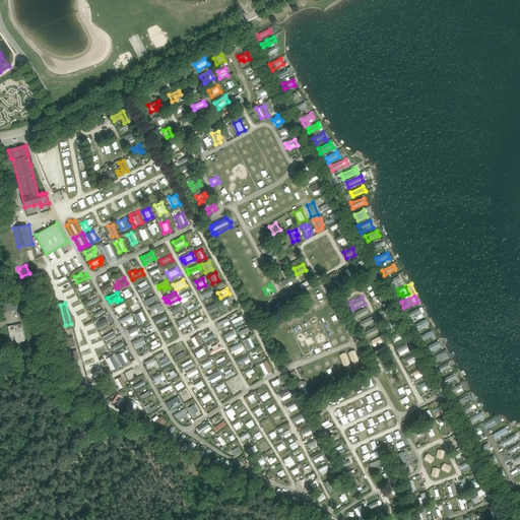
[(123,311),(122,309),(126,306),(124,303),(115,308),(118,314),(123,311)]
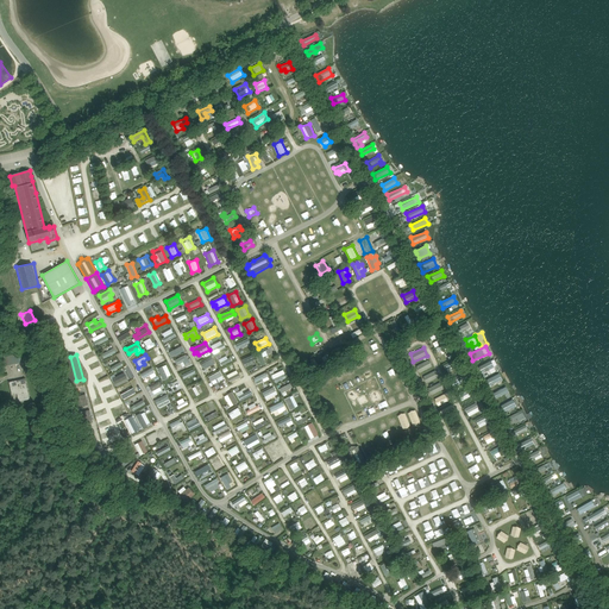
[(176,365),(181,363),(182,366),(190,363),(186,355),(174,359),(176,365)]
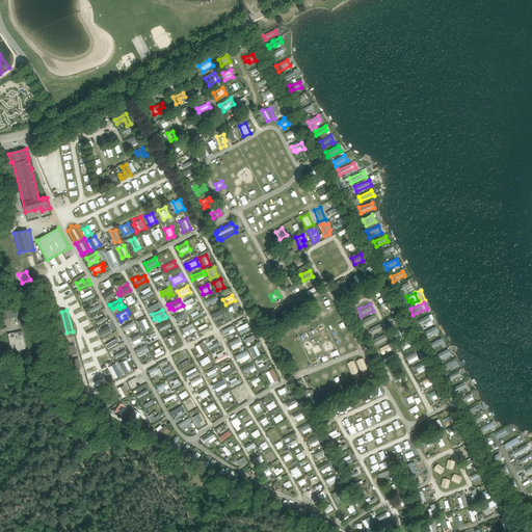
[(175,316),(178,322),(188,318),(186,311),(175,316)]
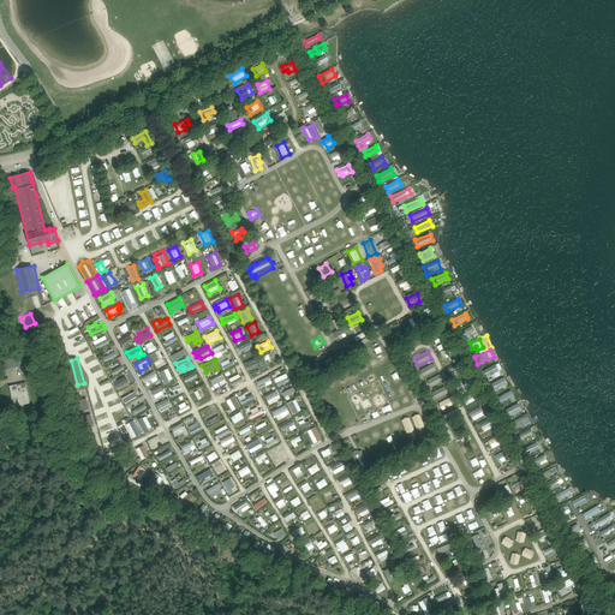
[(233,360),(230,362),(228,359),(221,363),(224,370),(234,364),(233,360)]
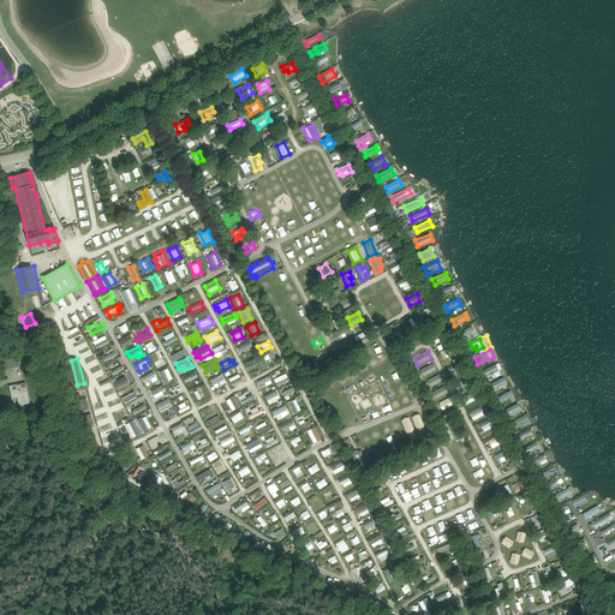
[(77,384),(71,360),(63,363),(70,387),(77,384)]
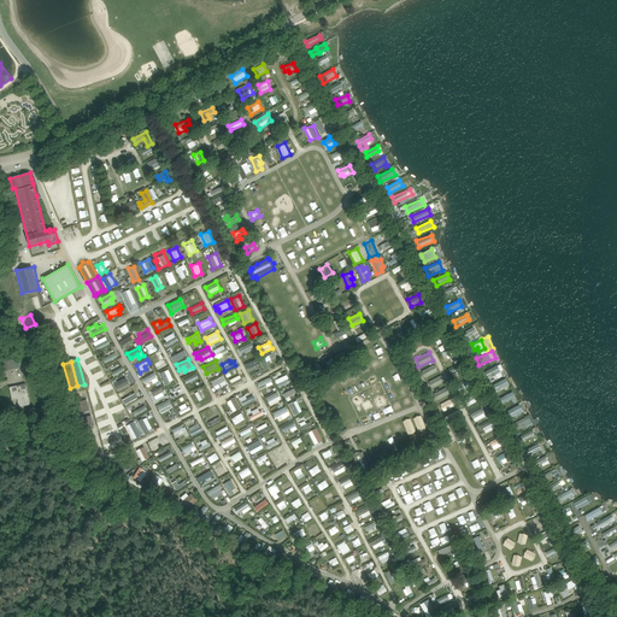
[(498,378),(503,376),(500,371),(503,370),(500,364),(485,371),(487,378),(495,374),(498,378)]
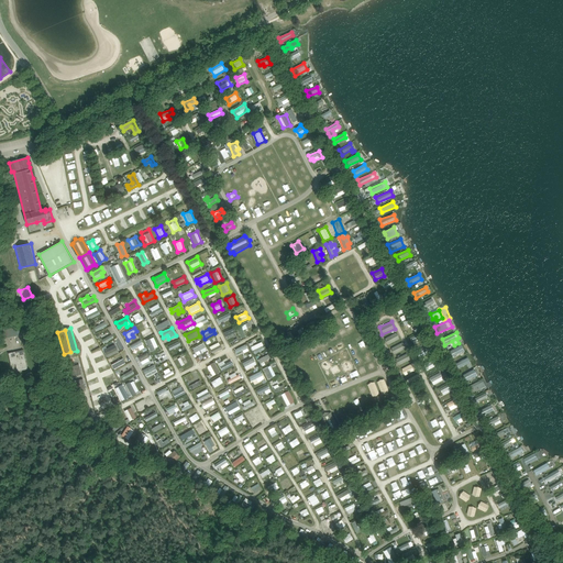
[(387,343),(399,340),(397,333),(385,337),(387,343)]
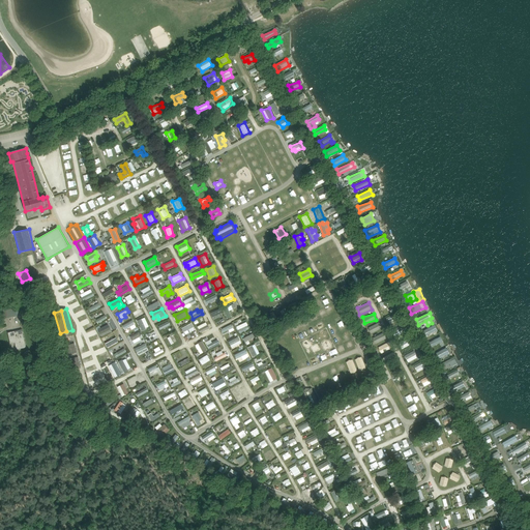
[(95,320),(98,324),(107,318),(105,315),(95,320)]
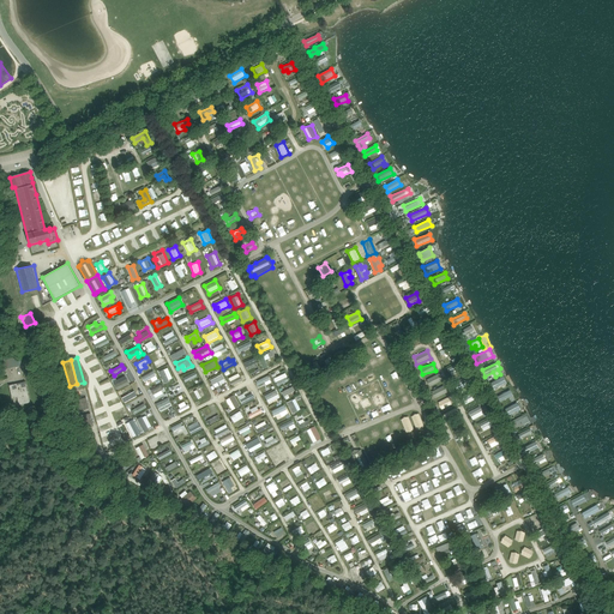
[(447,368),(450,374),(458,372),(455,365),(447,368)]
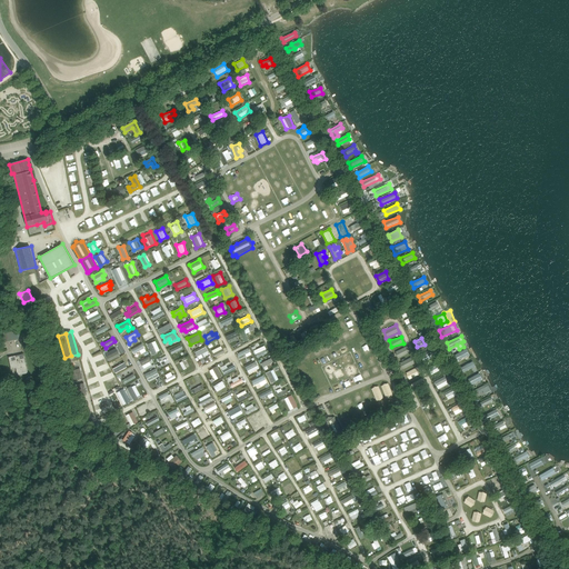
[(212,350),(215,357),(225,353),(222,346),(212,350)]
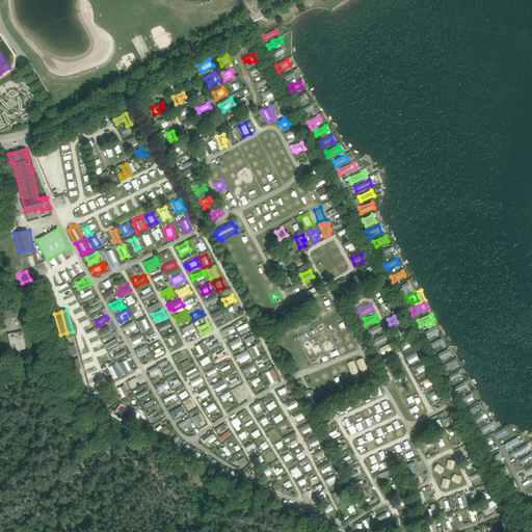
[(247,323),(237,327),(239,333),(249,328),(247,323)]
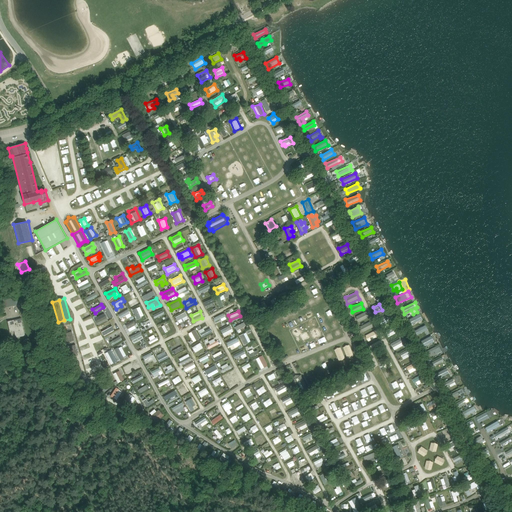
[(366,311),(355,316),(358,322),(369,317),(366,311)]
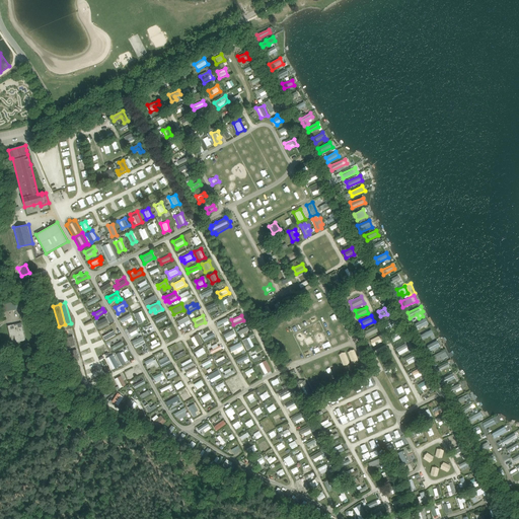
[(177,320),(180,327),(191,323),(188,316),(177,320)]
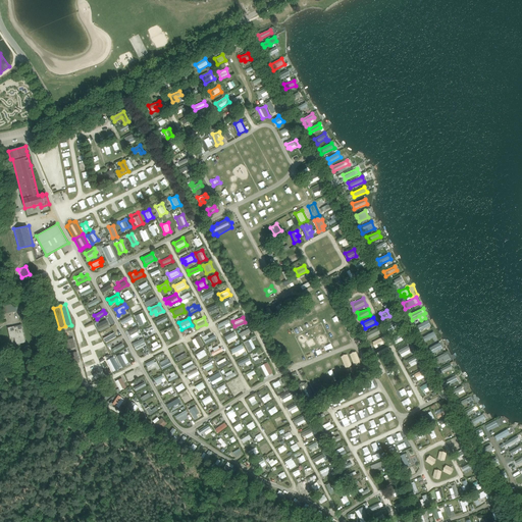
[(219,328),(225,325),(226,327),(230,325),(227,319),(217,324),(219,328)]
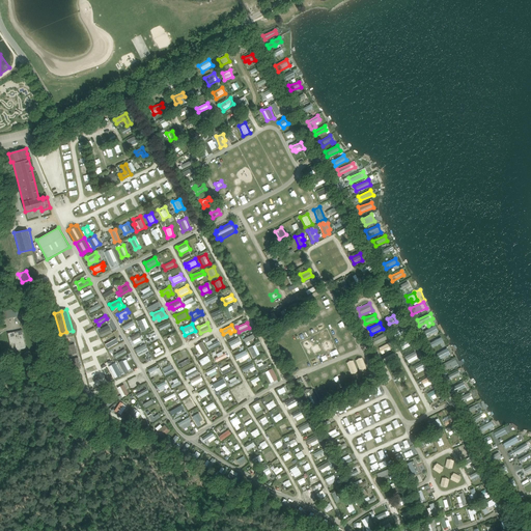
[(26,348),(21,330),(7,333),(9,333),(11,341),(15,341),(17,351),(26,348)]
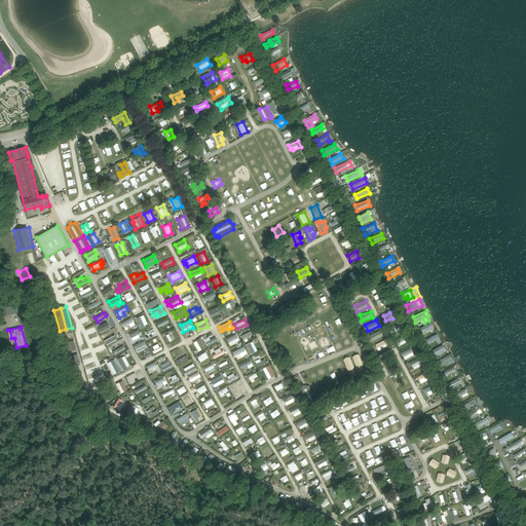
[(139,329),(128,334),(130,337),(141,333),(139,329)]
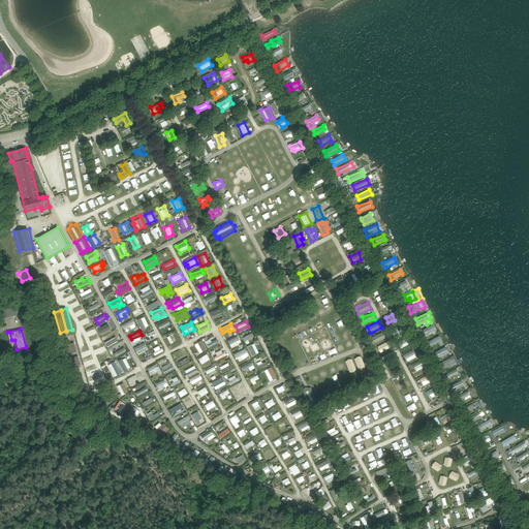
[(374,342),(385,339),(383,333),(372,337),(374,342)]
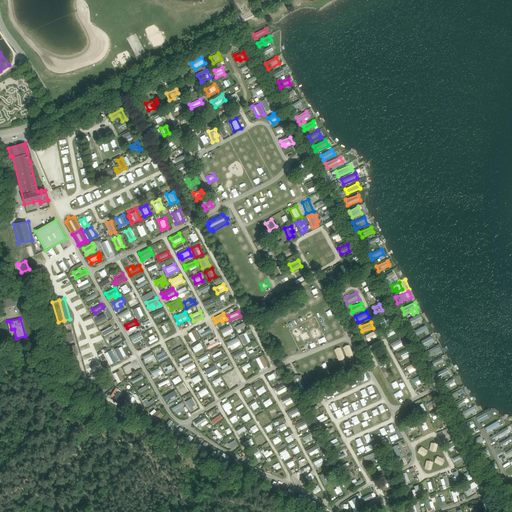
[(102,329),(105,334),(113,330),(110,324),(102,329)]
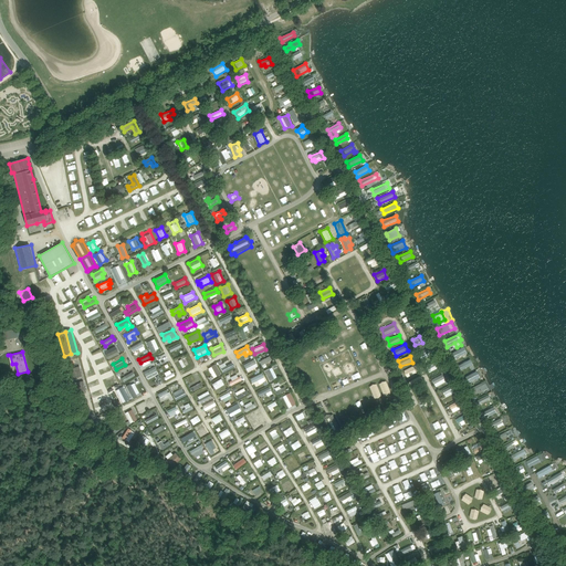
[(248,371),(258,366),(254,359),(243,365),(248,371)]
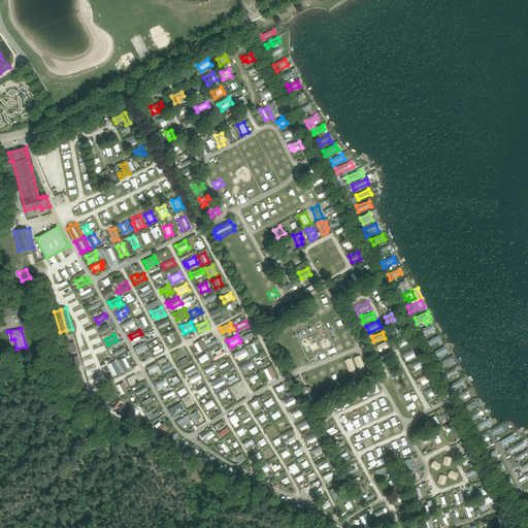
[(428,347),(440,339),(438,335),(425,342),(428,347)]
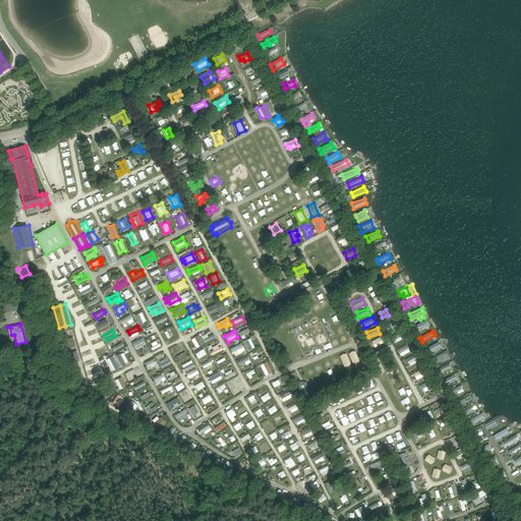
[(216,338),(214,334),(208,337),(207,334),(201,336),(206,343),(216,338)]
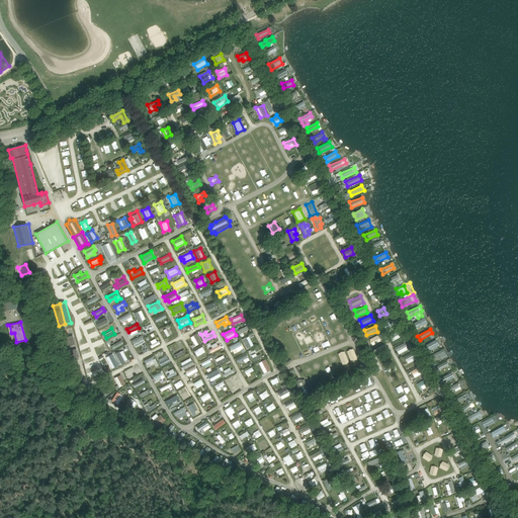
[(197,333),(190,337),(196,346),(202,342),(197,333)]
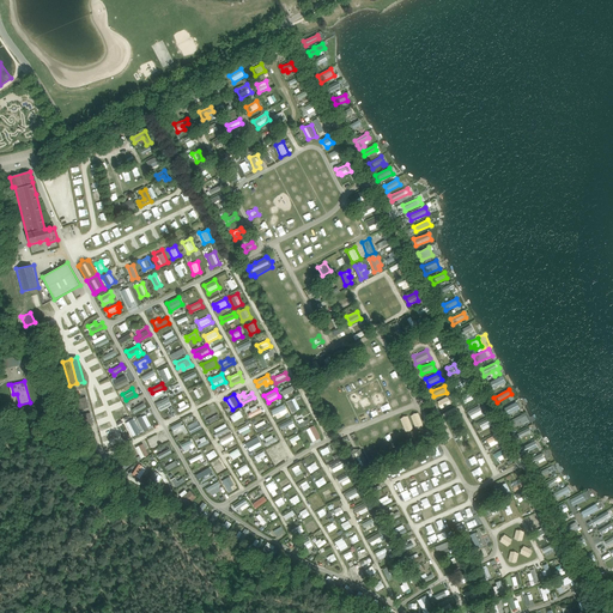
[(168,398),(156,402),(159,411),(171,405),(168,398)]
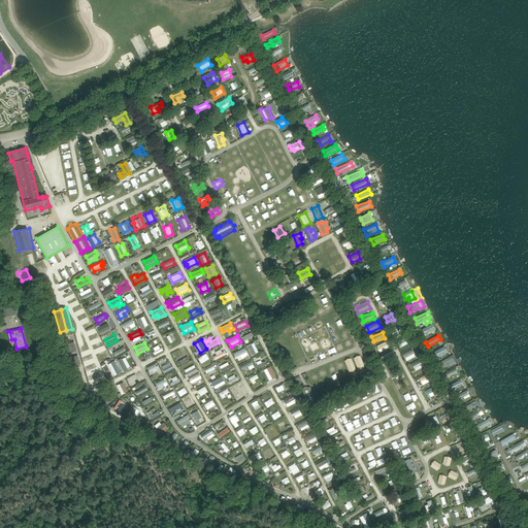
[(252,356),(256,354),(251,343),(246,345),(252,356)]
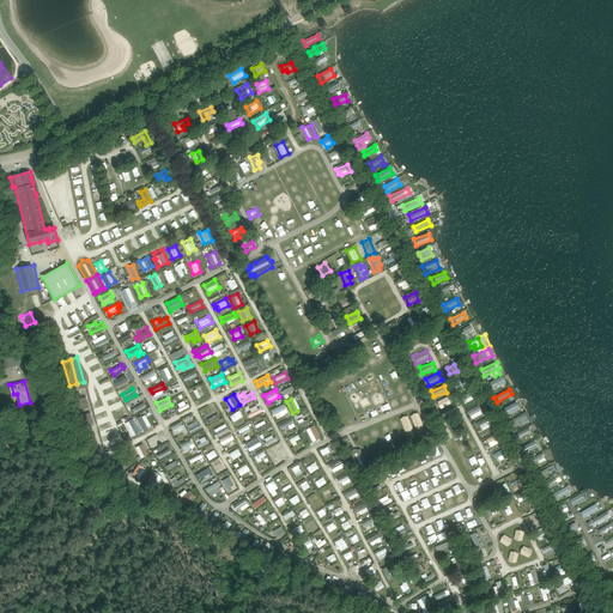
[(180,407),(177,408),(178,412),(188,407),(186,400),(178,404),(180,407)]
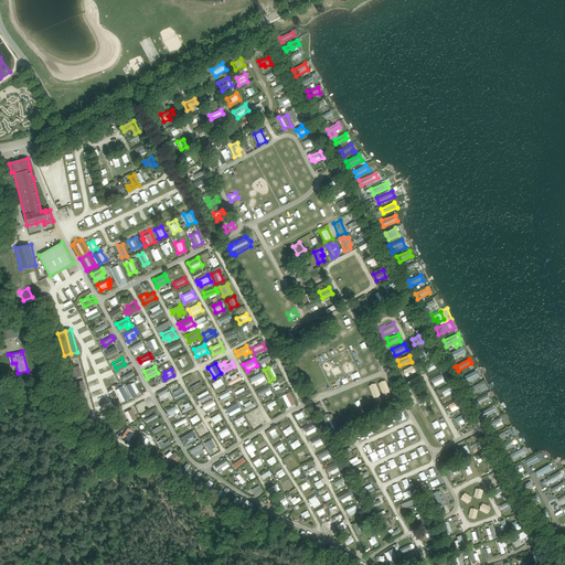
[(112,370),(104,374),(107,380),(114,375),(112,370)]
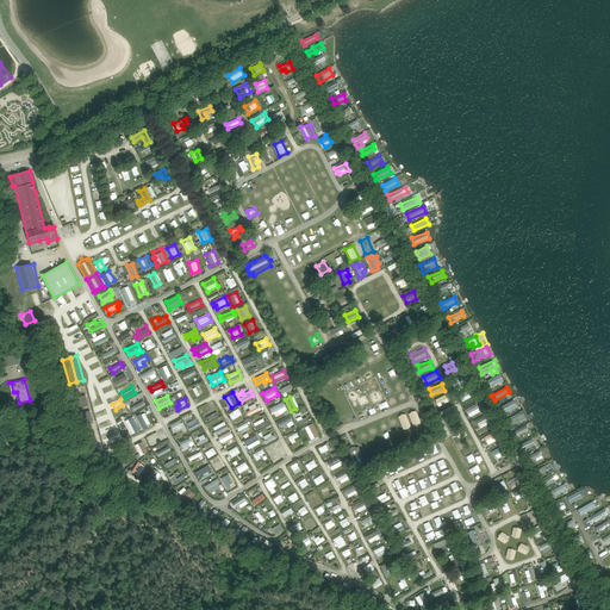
[(130,406),(134,412),(145,405),(142,399),(130,406)]
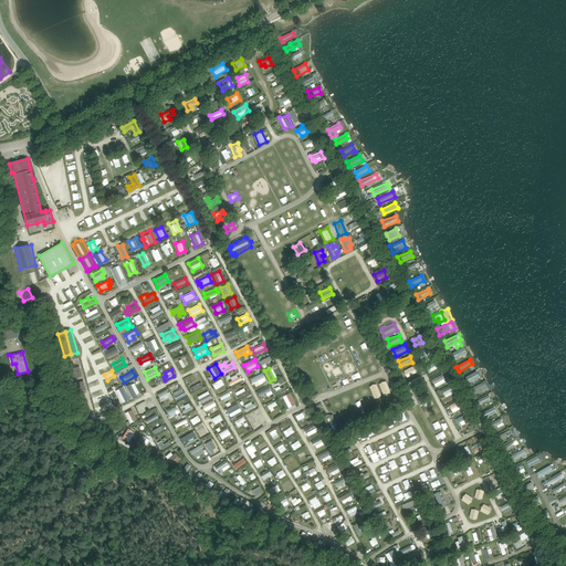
[(255,384),(257,385),(265,381),(262,374),(250,378),(253,385),(255,384)]
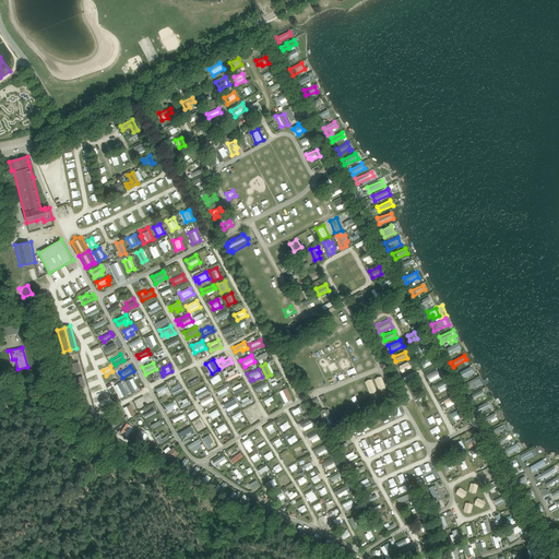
[(213,384),(222,379),(218,373),(210,379),(213,384)]
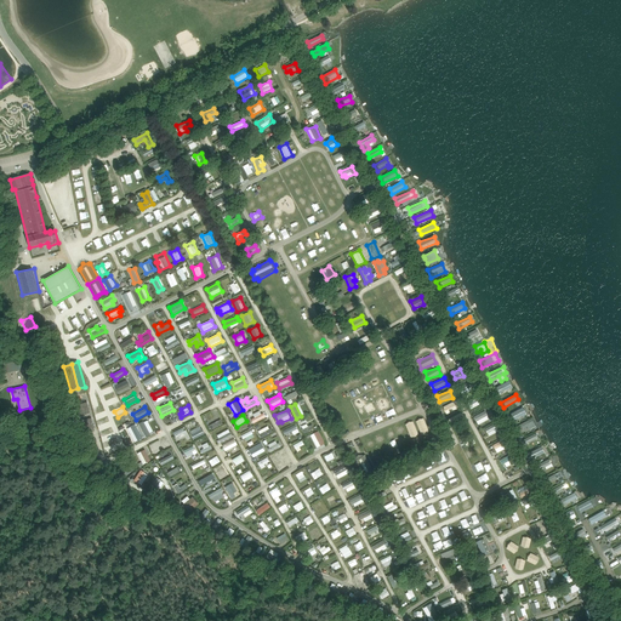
[(423,417),(415,421),(421,434),(429,432),(423,417)]
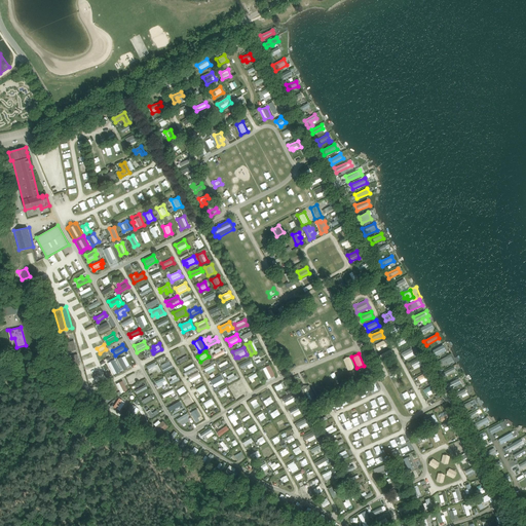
[(187,354),(177,361),(179,364),(189,359),(187,354)]
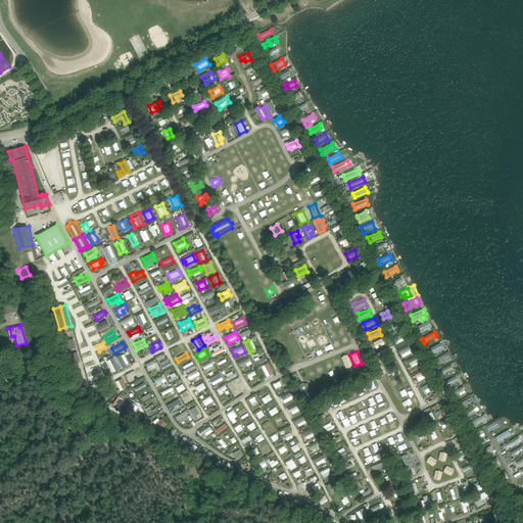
[(341,357),(346,369),(352,366),(347,353),(341,357)]
